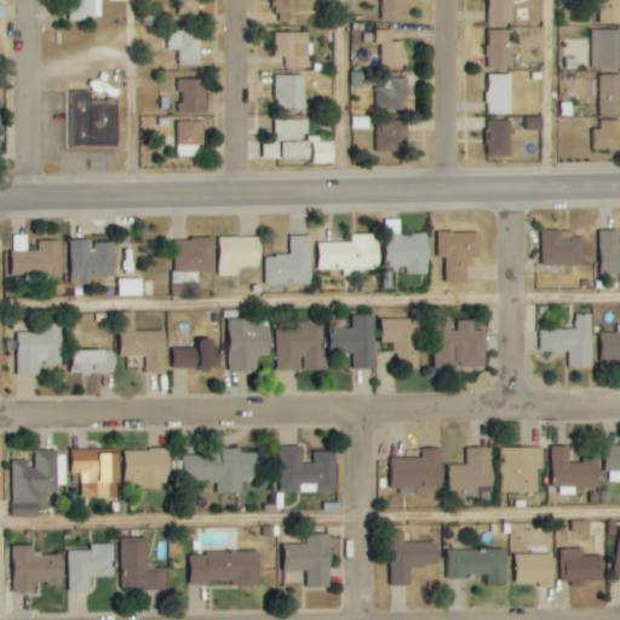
[(125,0),(69,0),(70,21),(103,21),(103,1),(126,1),(125,0)]
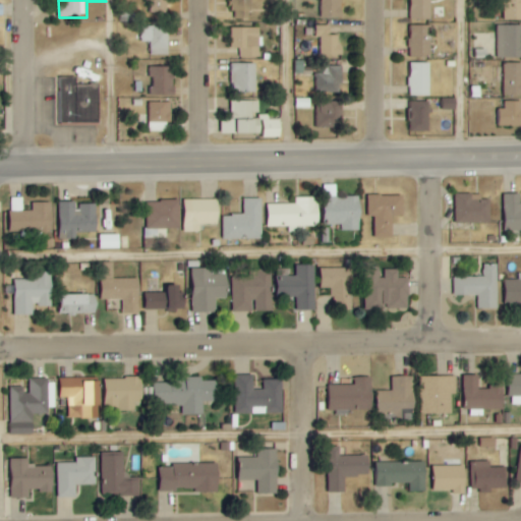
[(169,13),(168,0),(147,0),(147,13),(169,13)]
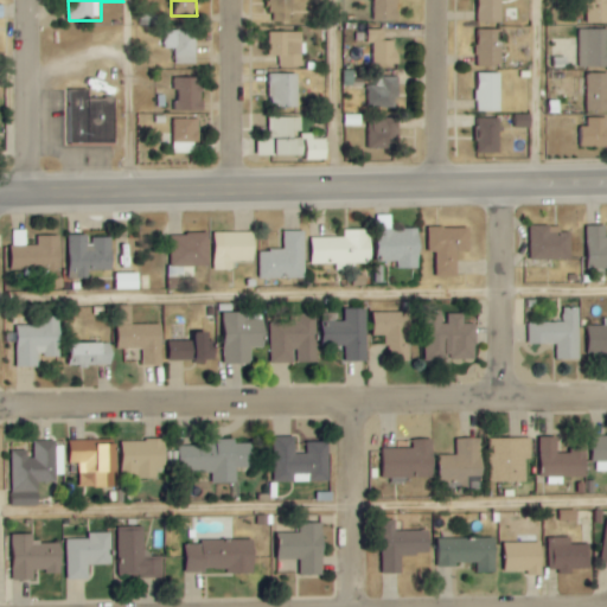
[(293,23),(293,0),(272,0),(272,23),(293,23)]
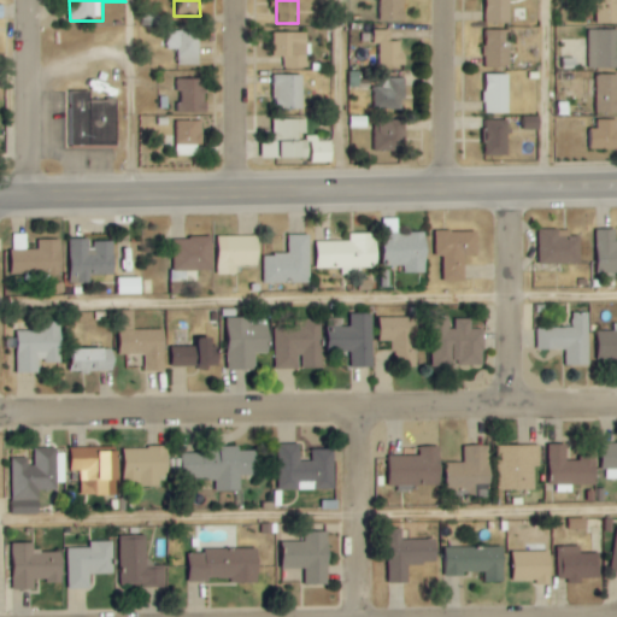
[(404,0),(380,0),(381,21),(405,19),(404,0)]
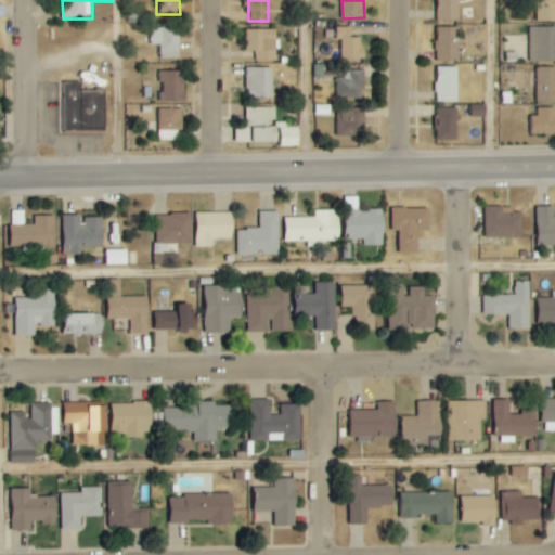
[(460,22),(459,0),(437,0),(437,22),(460,22)]
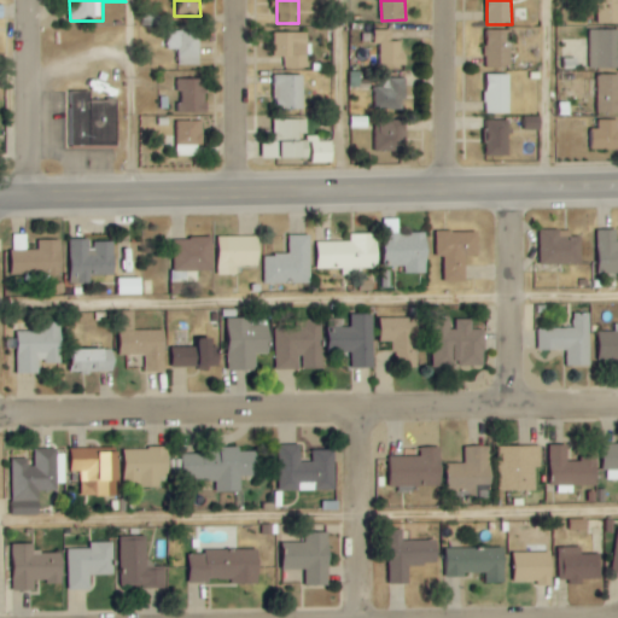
[(617,24),(617,0),(596,0),(596,24),(617,24)]
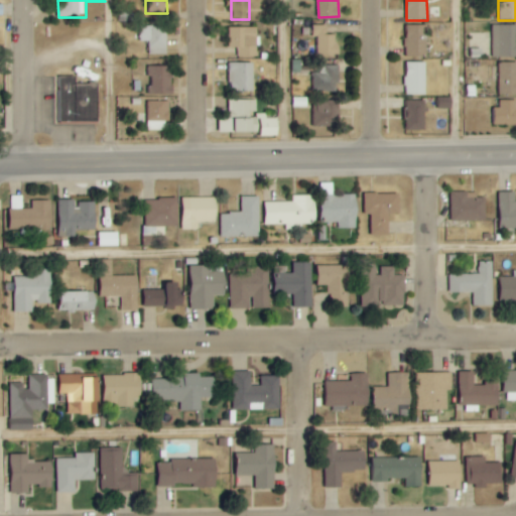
[(314,25),(315,57),(338,56),(337,34),(328,35),(328,25),(314,25)]
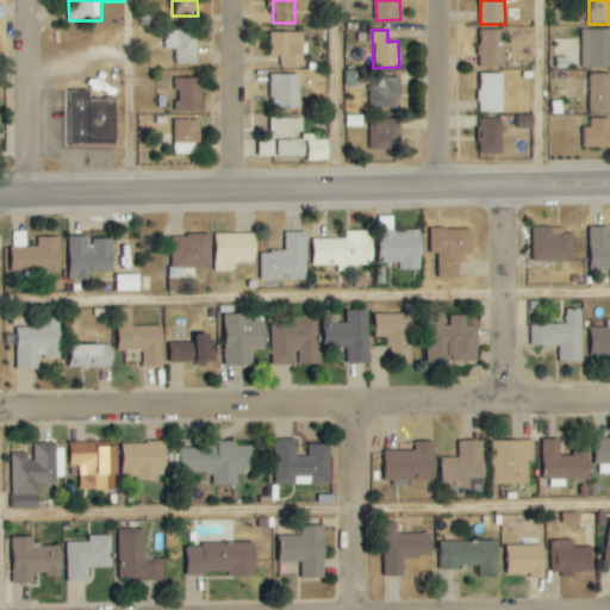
[(505,31),(479,30),(478,68),(504,68),(505,31)]
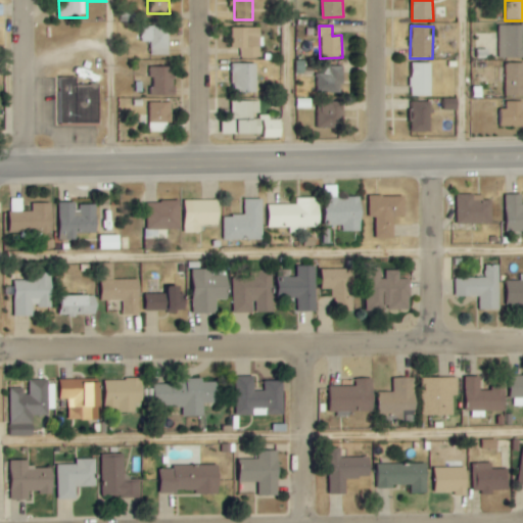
[(522,26),(498,27),(500,59),(522,58),(522,26)]
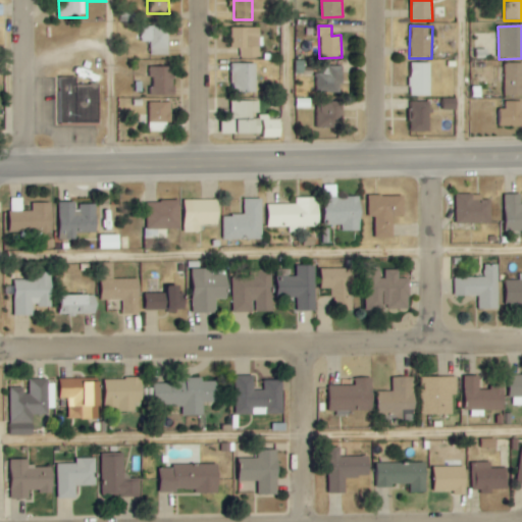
[(168,56),(169,29),(142,28),(142,43),(150,43),(150,55),(168,56)]
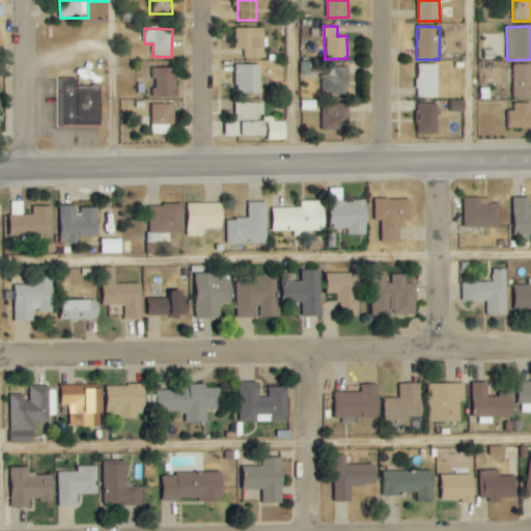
[(266,59),(264,28),(235,29),(236,50),(245,50),(246,59),(266,59)]
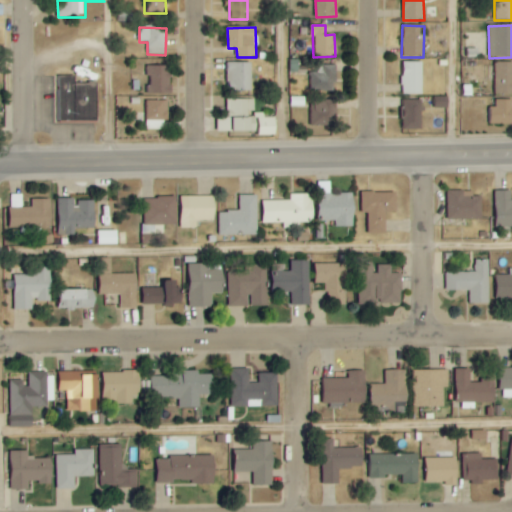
[(422,95),(422,62),(402,62),(402,94),(422,95)]
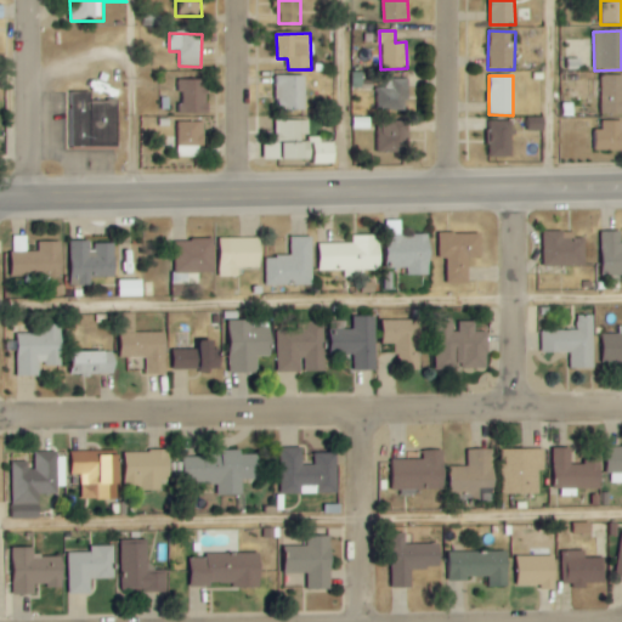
[(601,114),(621,114),(621,75),(601,75),(601,114)]
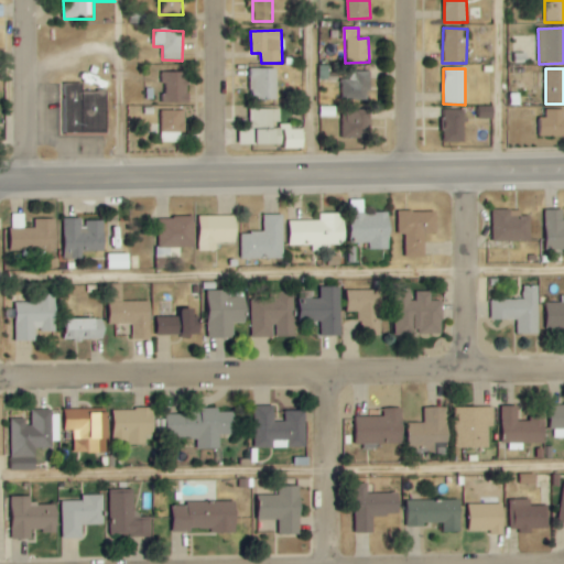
[(278,69),(251,69),(252,100),(278,100),(278,69)]
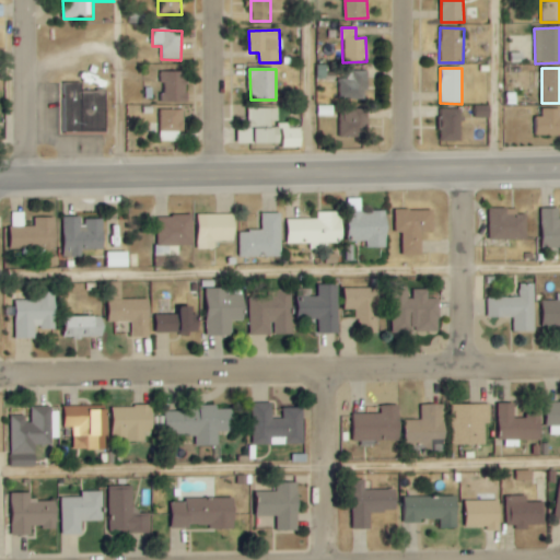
[(366,101),(368,71),(348,71),(348,80),(341,80),(340,100),(366,101)]
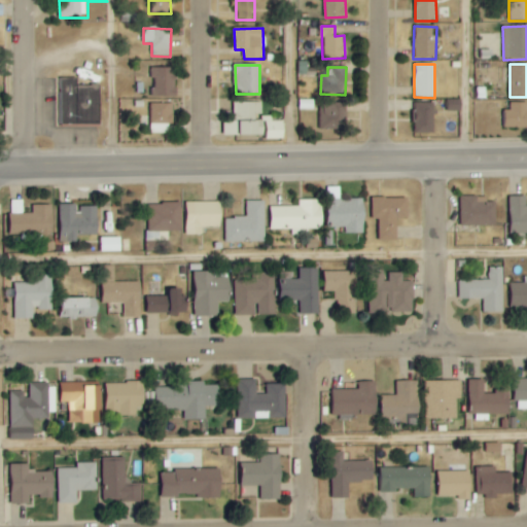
[(174,98),(175,69),(152,68),(151,97),(174,98)]
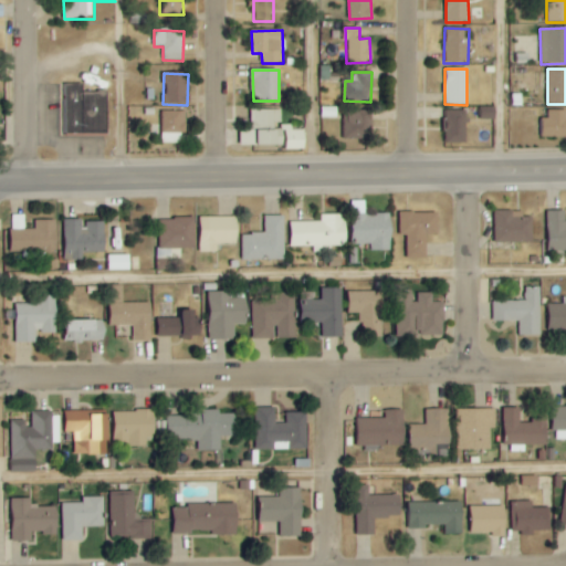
[(64,134),(107,135),(108,92),(84,92),(84,85),(65,85),(64,134)]
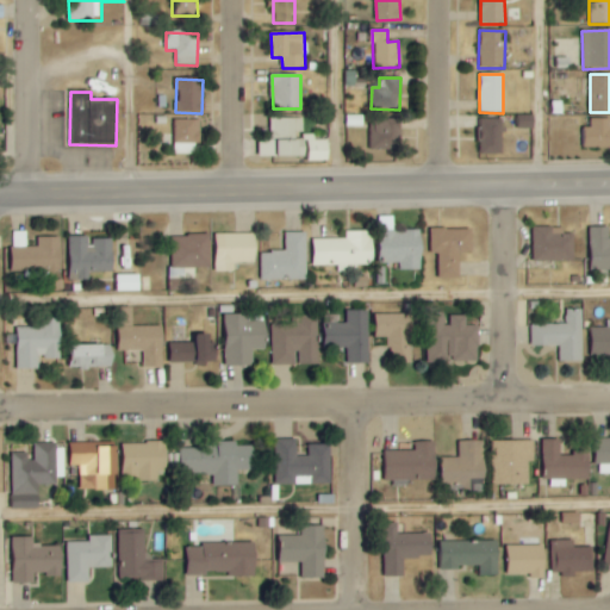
[(609,118),(590,119),(590,128),(582,128),(582,148),(609,148),(609,118)]
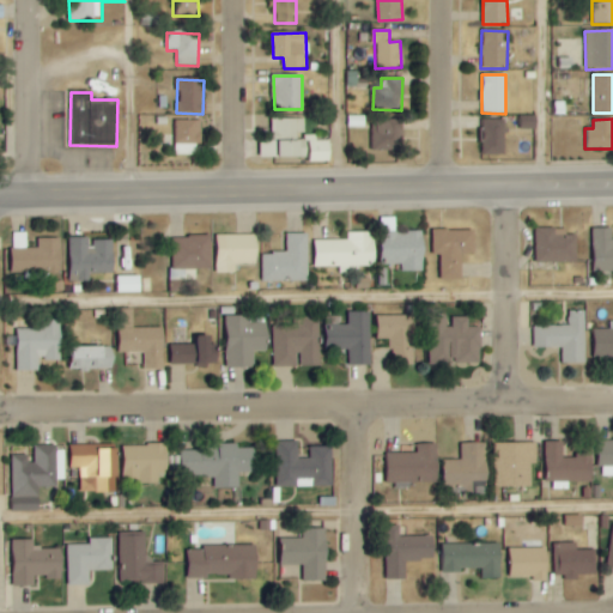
[(200,120),(175,121),(176,156),(196,156),(195,145),(201,145),(200,120)]
